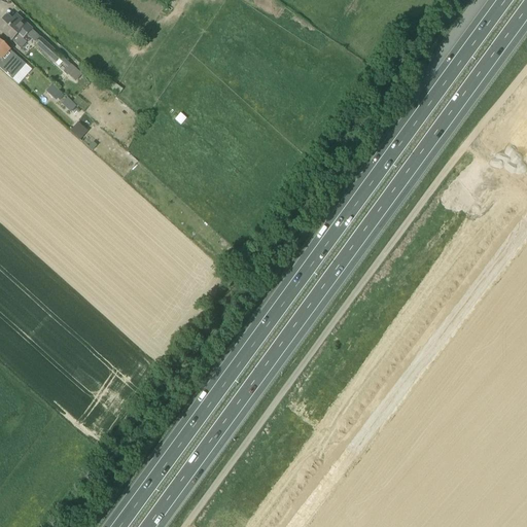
[(23,39),(26,35),(31,30),(16,15),(12,20),(8,15),(3,21),(0,24),(0,31),(11,41),(16,45),(20,49),(27,42),(23,39)]
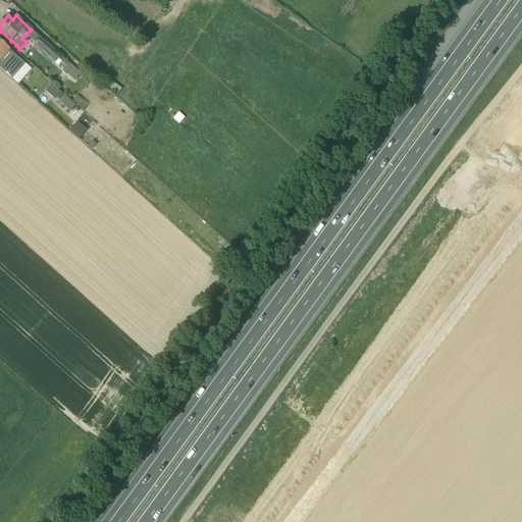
[(409,40),(419,47),(426,36),(416,29),(409,40)]
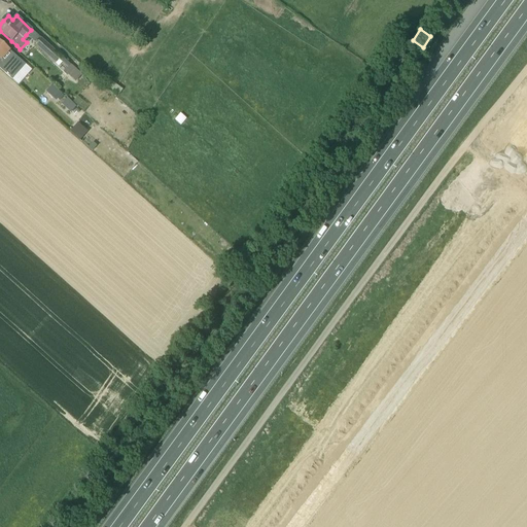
[(36,40),(35,42),(35,43),(34,45),(47,58),(47,59),(53,64),(54,63),(61,56),(40,37),(37,41),(36,40)]
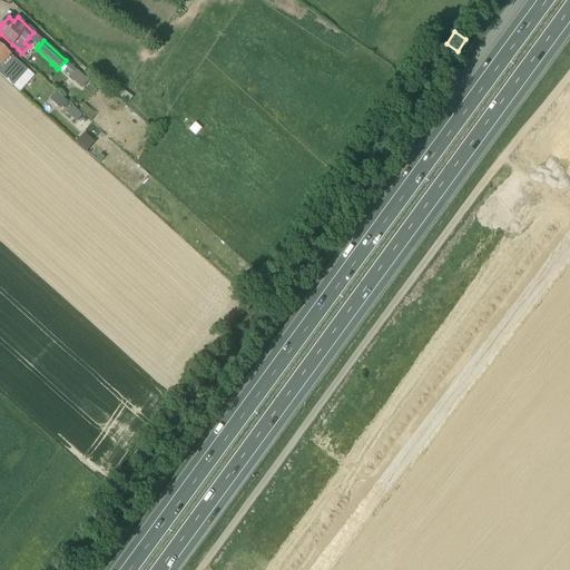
[(0,75),(12,87),(28,70),(0,45),(0,75)]
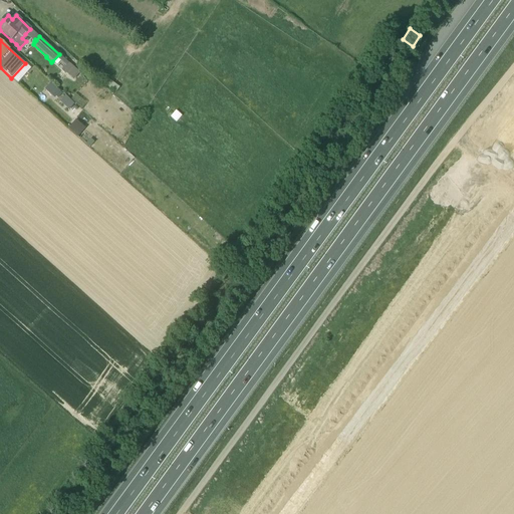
[(68,62),(61,70),(65,73),(66,73),(73,79),(79,72),(68,62)]
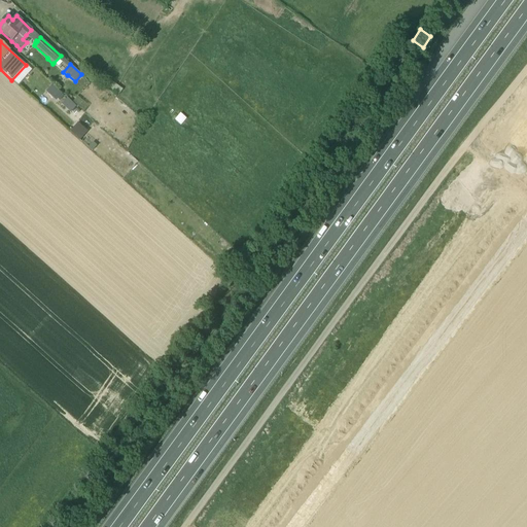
[(58,99),(62,94),(53,84),(45,92),(56,101),(58,99)]
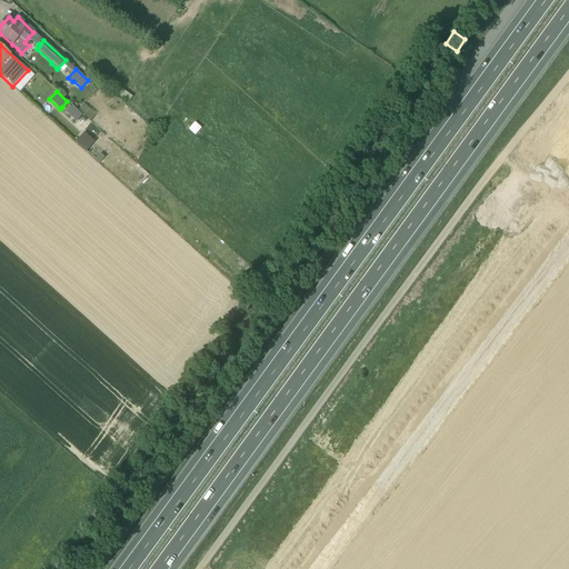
[(72,103),(67,110),(76,119),(82,112),(72,103)]
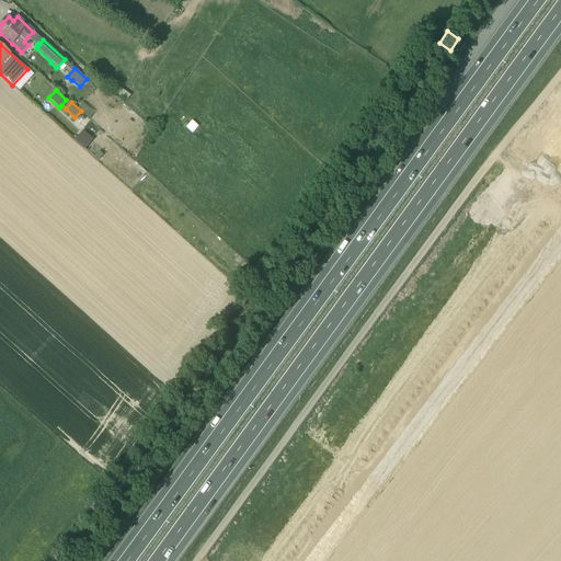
[(75,140),(86,149),(93,140),(83,130),(75,140)]
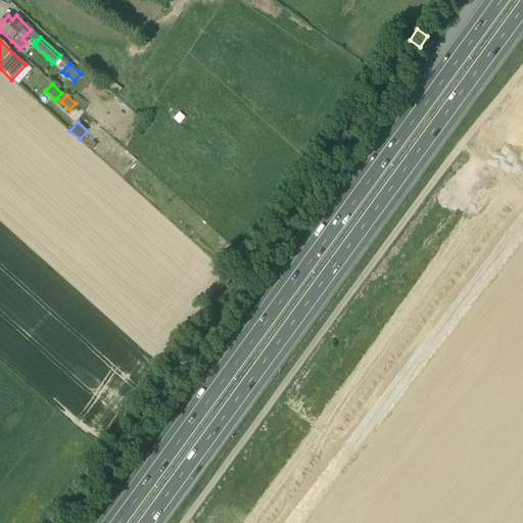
All buildings are outlined.
